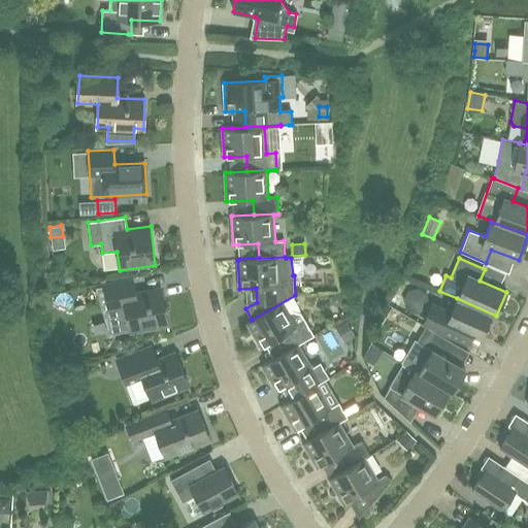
[(135,292),(133,279),(103,285),(108,310),(125,306),(131,333),(168,326),(160,287),(135,292)]
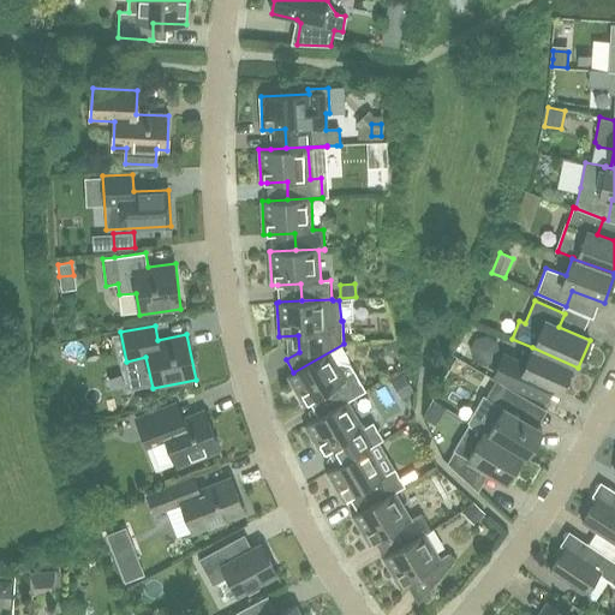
[(395,357),(401,354),(396,340),(384,344),(387,353),(395,357)]
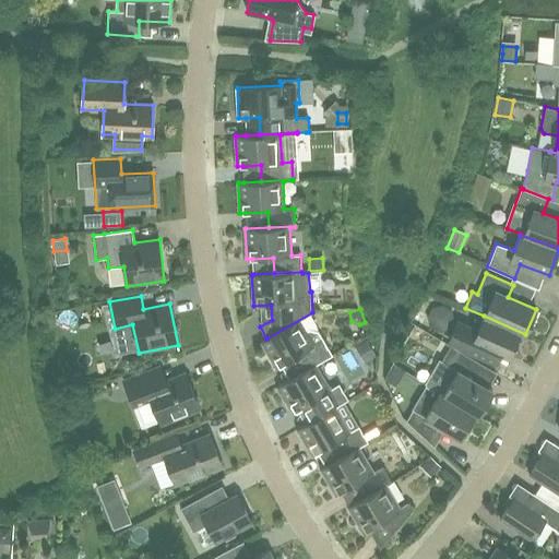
[(306,332),(299,321),(312,313),(312,312),(266,339),(261,342),(276,368),(295,357),(299,358),(306,369),(332,354),(323,340),(318,332),(309,330),(306,332)]
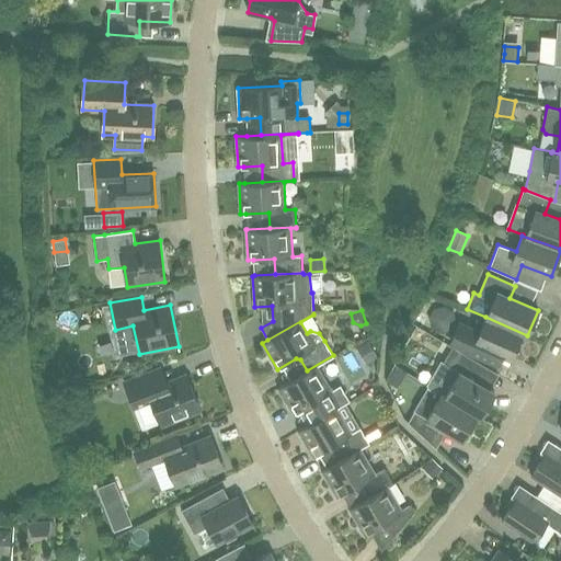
[(449,344),(469,353),(480,358),(485,346),(511,358),(522,333),(527,335),(485,317),(480,330),(459,321),(449,344)]
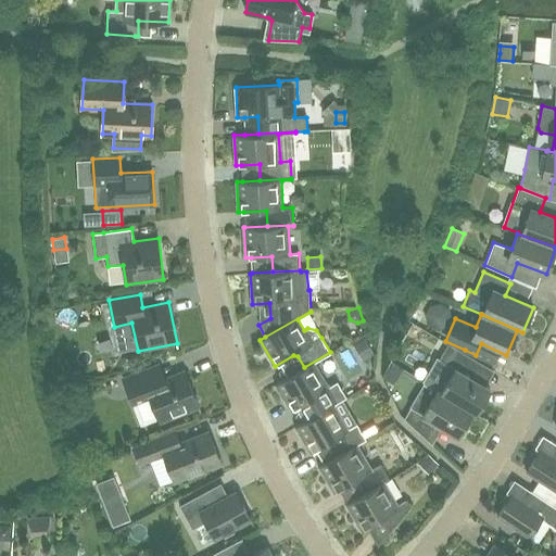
[(355,345),(365,361),(375,355),(365,339),(355,345)]
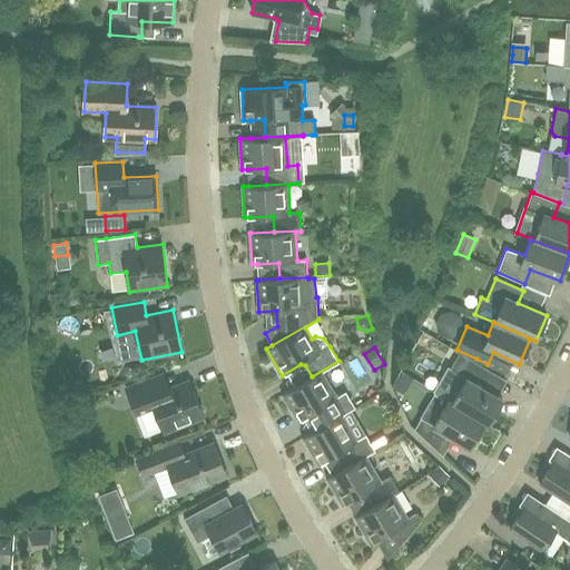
[(488,424),(502,399),(480,385),(489,370),(460,353),(445,377),(461,386),(452,402),(484,422),(483,422),(488,424)]
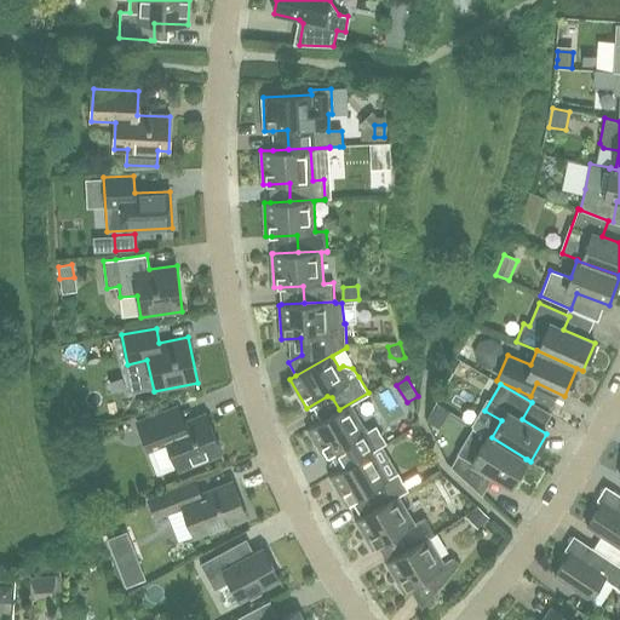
[(366,432),(350,406),(368,394),(368,392),(339,409),(308,429),(325,458),(345,446),(350,447),(357,459),(385,442),(375,426),(366,432)]
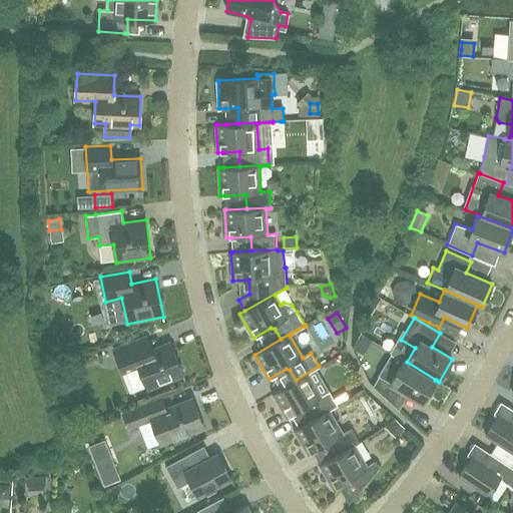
[(148,337),(135,341),(113,350),(122,372),(138,366),(147,390),(183,376),(170,343),(153,350),(148,337)]
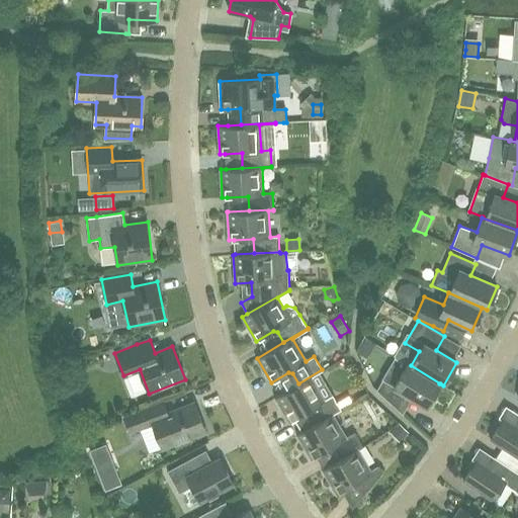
[(440,383),(411,365),(408,363),(399,378),(387,371),(376,391),(397,409),(406,394),(426,406),(439,383),(440,383)]
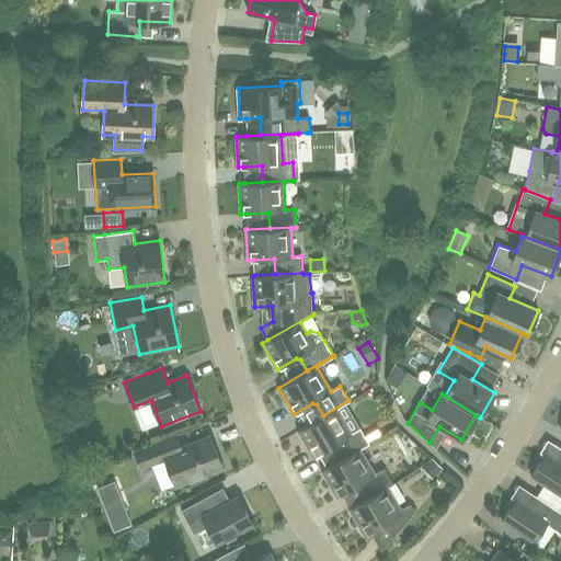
[(351,433),(336,409),(350,401),(348,400),(323,415),(298,430),(313,457),(332,446),(336,447),(343,458),(368,443),(361,427),(351,433)]
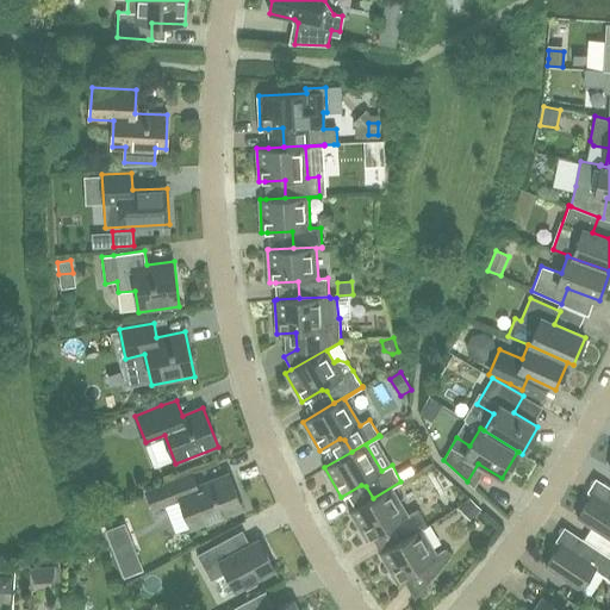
[(197,486),(192,473),(147,491),(154,509),(180,498),(192,528),(242,508),(229,474),(197,486)]
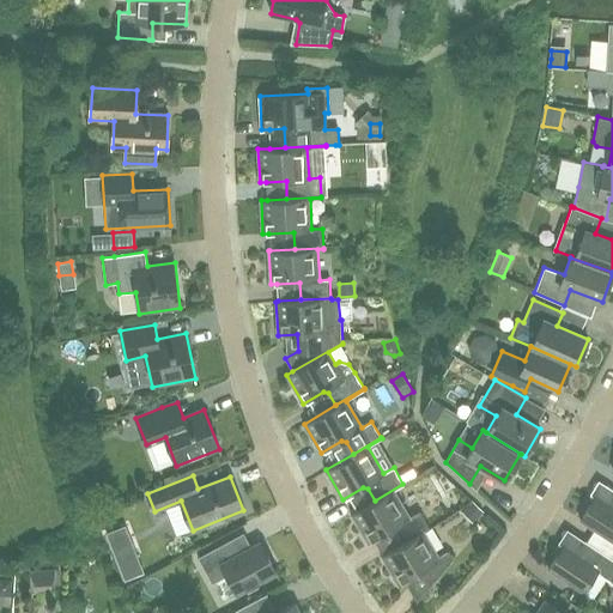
[(408,517),(393,491),(404,485),(402,484),(375,501),(351,514),(369,542),(388,532),(394,533),(400,545),(429,528),(419,511),(408,517)]
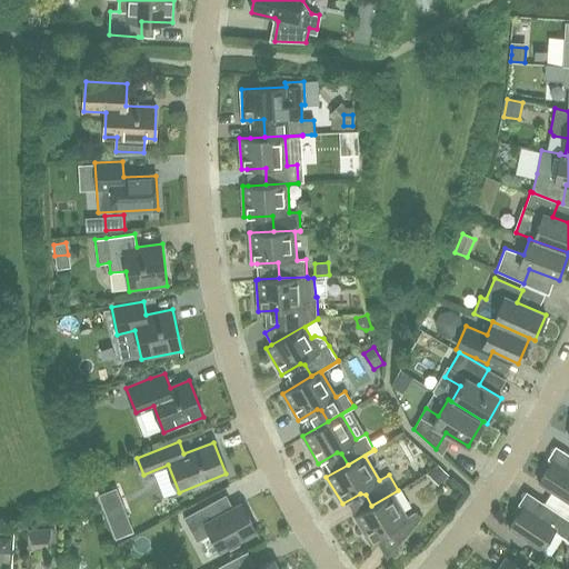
[(568,461),(565,468),(552,460),(538,483),(568,502),(568,461)]
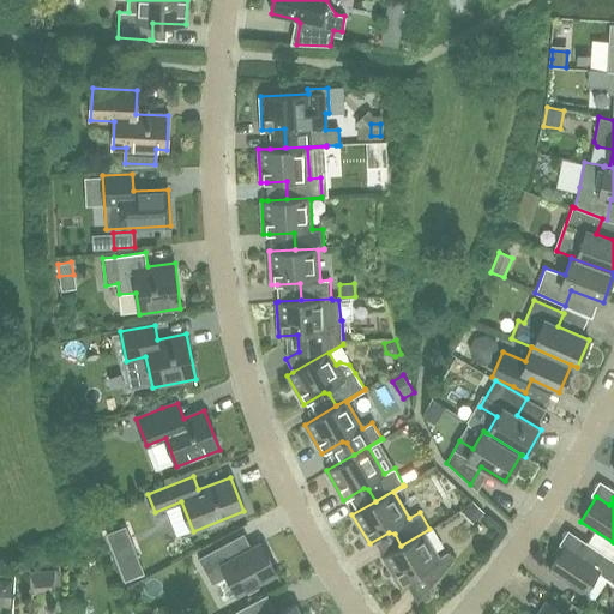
[(475,521),(483,512),(475,503),(465,511),(475,521)]
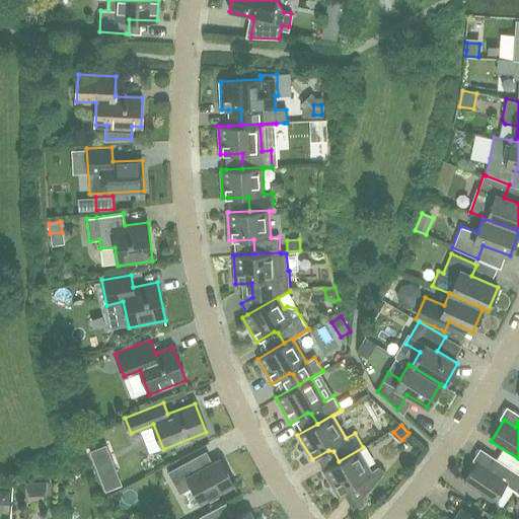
[(364,448),(363,447),(339,461),(323,470),(338,495),(342,492),(351,486),(361,501),(385,471),(379,466),(372,470),(360,450),(364,448)]
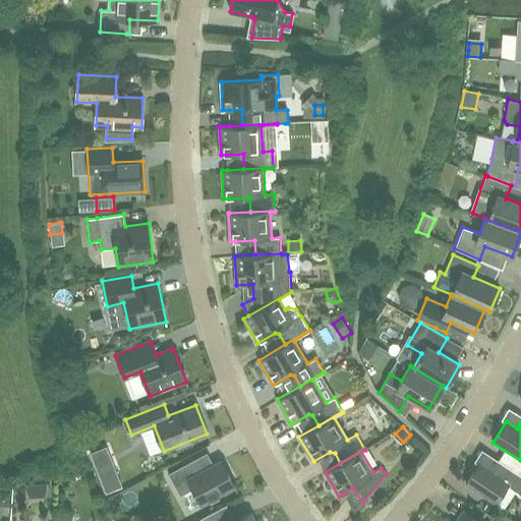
[(520,475),(498,460),(490,470),(479,463),(466,483),(496,504),(507,486),(520,496),(520,475)]
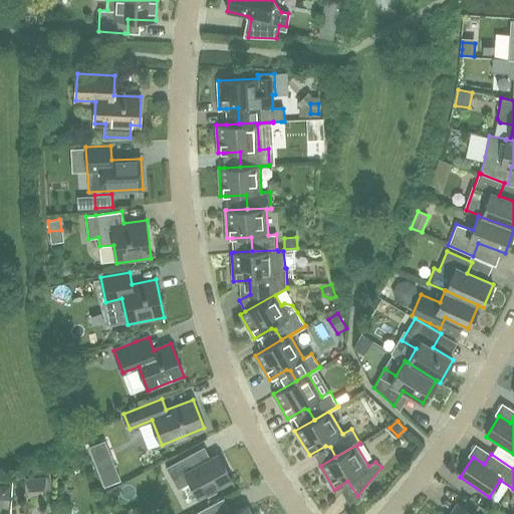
[(232,480),(218,455),(193,468),(187,456),(166,467),(178,489),(190,482),(198,497),(232,480)]
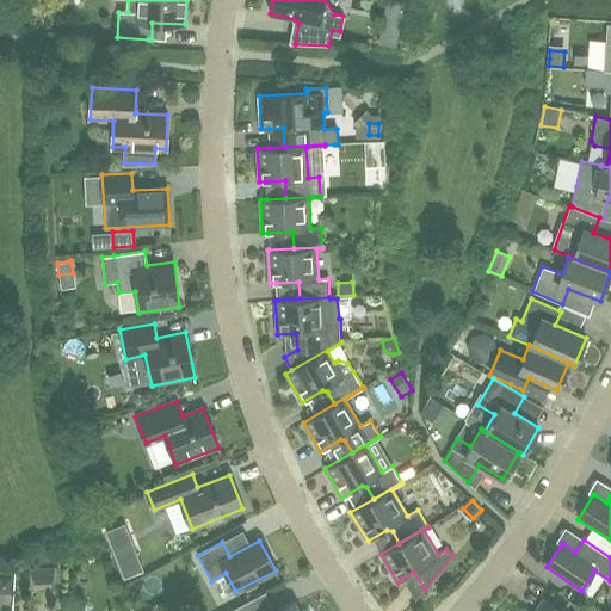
[(142,572),(133,548),(115,555),(124,579),(142,572)]
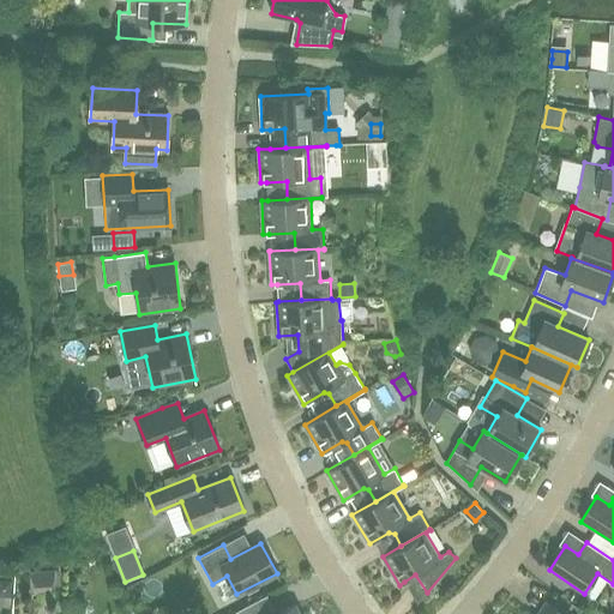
[(0,596),(11,597),(12,582),(0,582),(0,590),(0,596)]
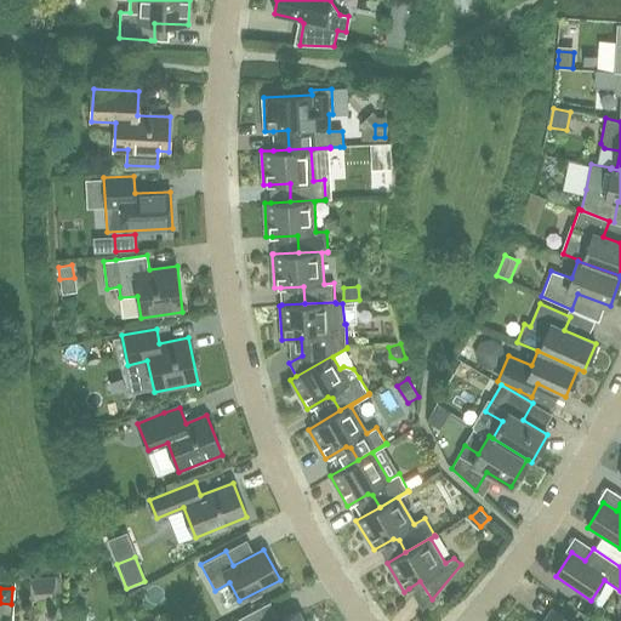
[(278,620),(269,620),(263,605),(233,620),(302,620),(298,611),(278,620)]
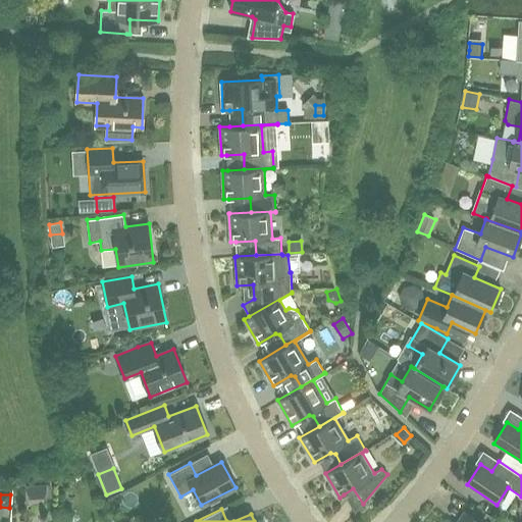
[(479,521),(464,511),(456,521),(479,521)]
